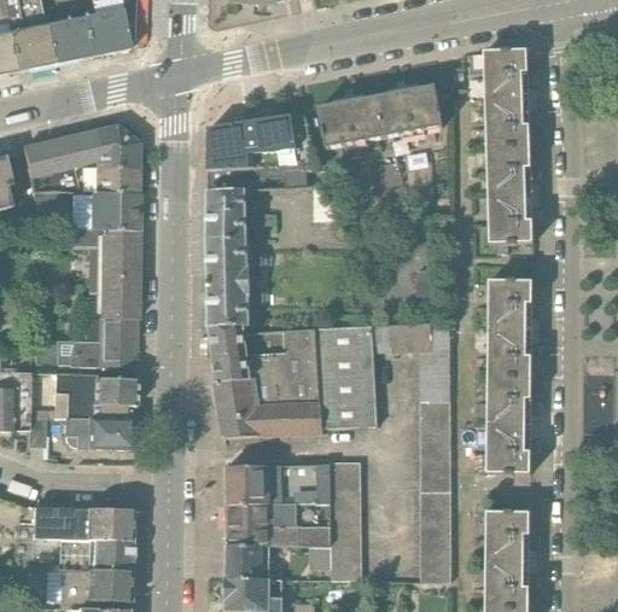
[(18,71),(53,64),(45,23),(41,0),(4,0),(7,21),(18,71)]
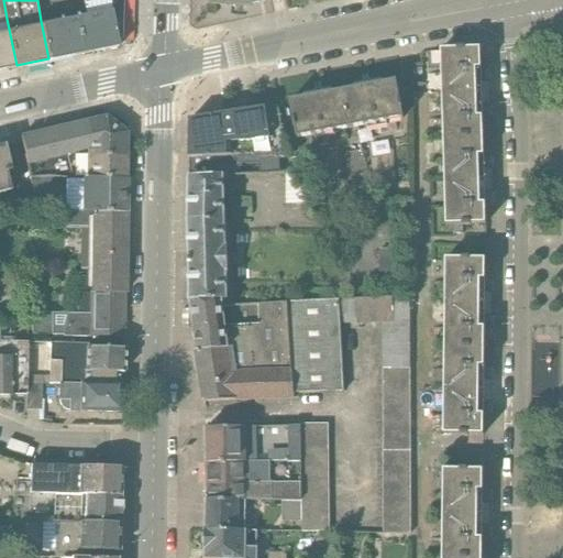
[(77,13),(85,51),(119,44),(118,36),(122,36),(123,0),(85,0),(87,11),(77,13)]
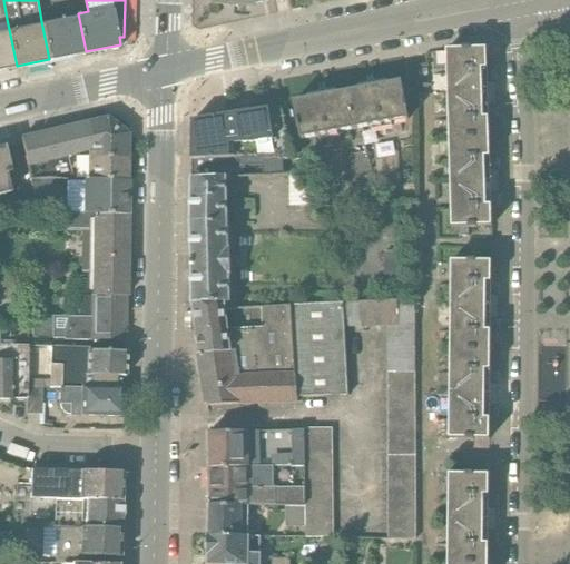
[(49,59),(86,51),(78,13),(41,21),(49,59)]
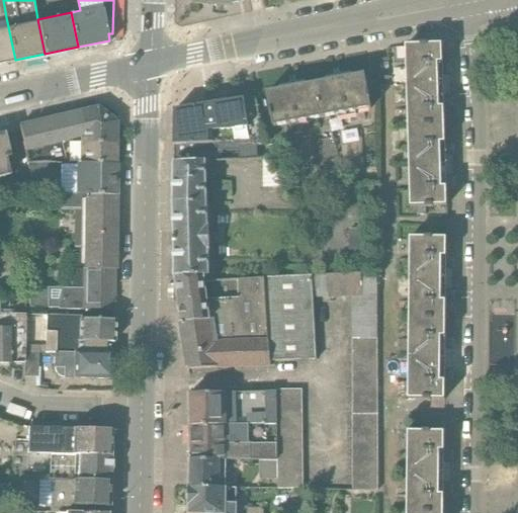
[(0,62),(15,60),(6,17),(0,18),(0,62)]
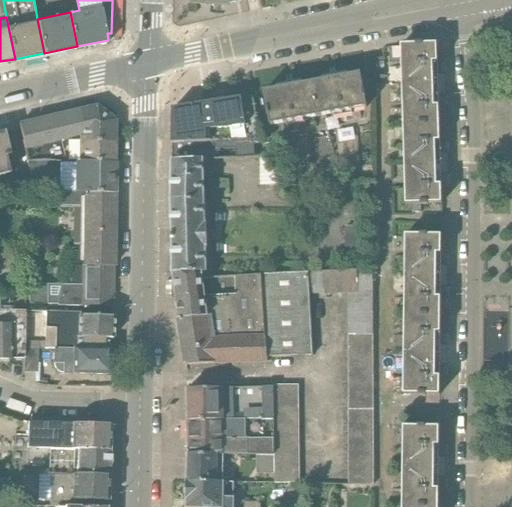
[(402,81),(404,121),(405,161),(406,200),(412,200),(412,209),(421,208),(421,201),(428,201),(428,200),(442,199),(442,181),(437,182),(436,160),(436,136),(440,136),(440,120),(439,102),(435,103),(434,80),(433,57),(437,57),(437,40),(423,40),(423,39),(416,39),(416,40),(401,41),(402,81)]
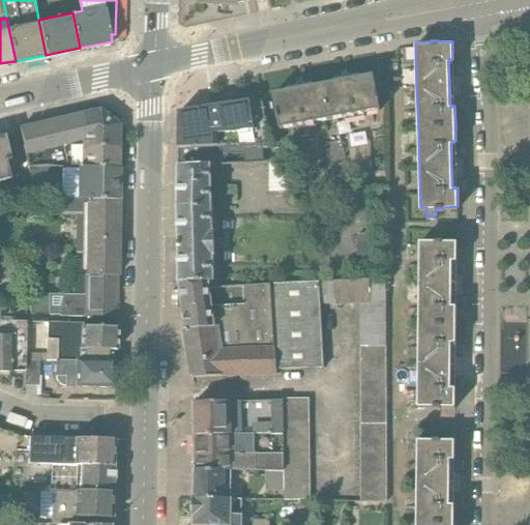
[(323,81),(328,117),(380,108),(378,96),(379,96),(378,89),(376,89),(373,71),(323,81)]
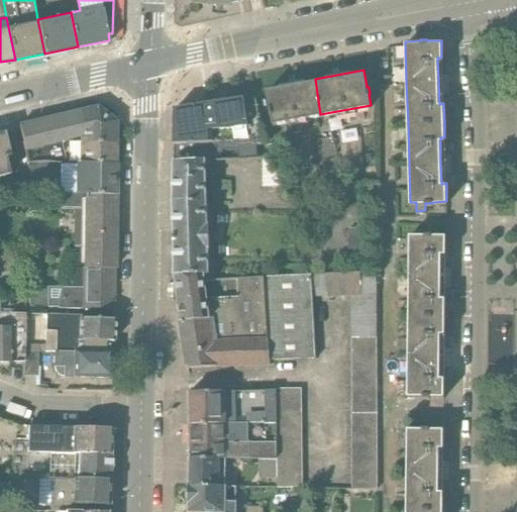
[(273,123),(320,114),(315,79),(267,88),(270,105),(269,105),(271,113),(273,123)]
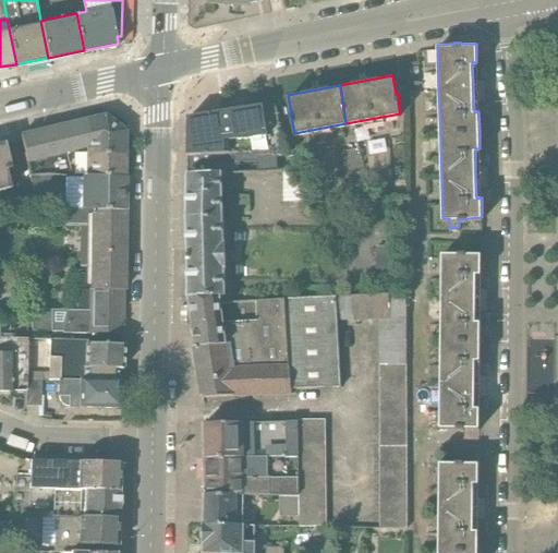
[(213,152),(243,149),(275,147),(275,153),(277,153),(284,152),(276,101),(263,104),(263,103),(240,107),(210,111),(189,113),(187,153),(213,152)]
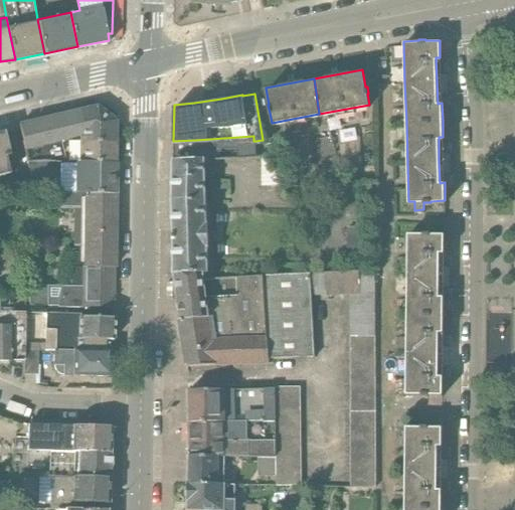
[(34,158),(116,159),(116,118),(97,104),(25,121),(34,158)]
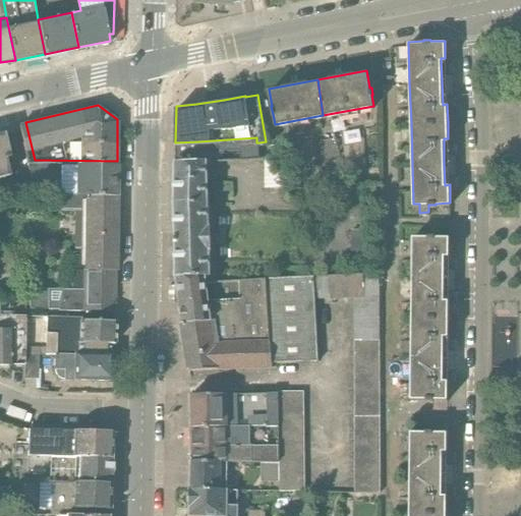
[(116,193),(117,161),(35,160),(25,122),(18,123),(32,180),(31,192),(84,193),(116,193)]
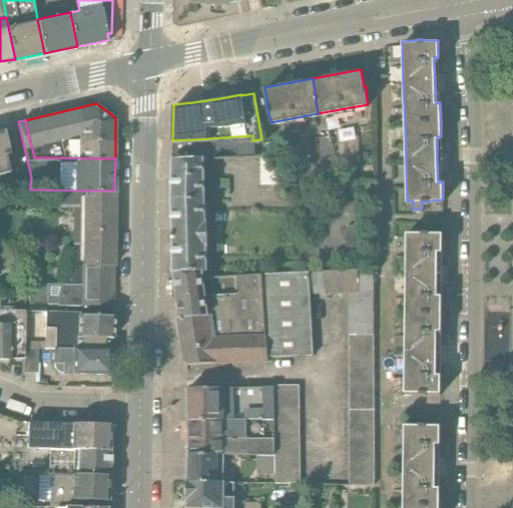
[(0,172),(11,170),(6,153),(9,152),(3,128),(0,128),(0,172)]
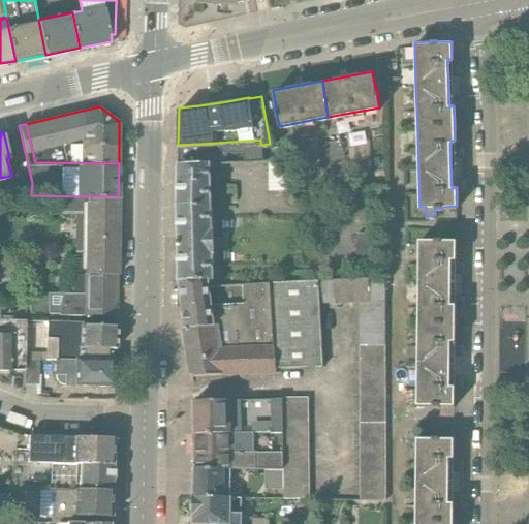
[(178,145),(178,162),(211,161),(221,160),(221,155),(224,155),(224,152),(227,153),(227,150),(243,149),(244,159),(263,159),(262,145),(260,145),(260,140),(230,142),(201,144),(178,145)]
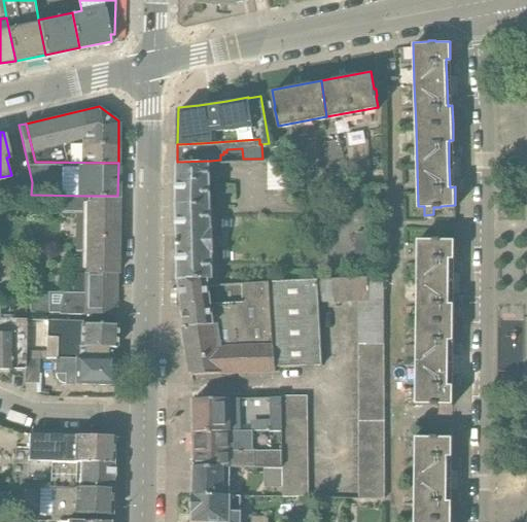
[(212,201),(210,161),(177,162),(176,162),(176,202),(175,202),(177,278),(178,278),(182,306),(212,301),(209,276),(213,276),(213,252),(214,252),(213,225),(212,225),(212,201)]
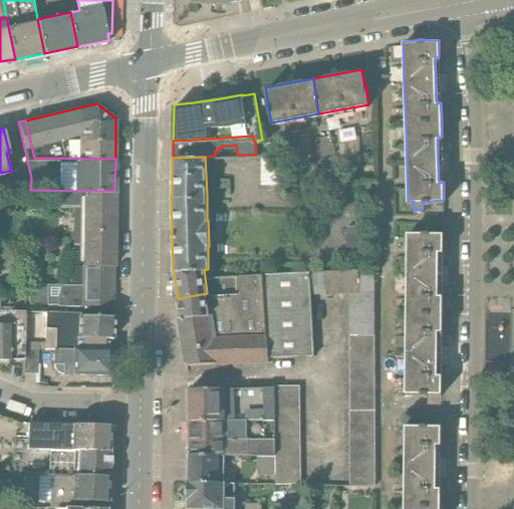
[(114,191),(83,191),(81,282),(63,282),(58,301),(111,303),(113,303),(113,264),(114,264),(114,238),(114,191)]
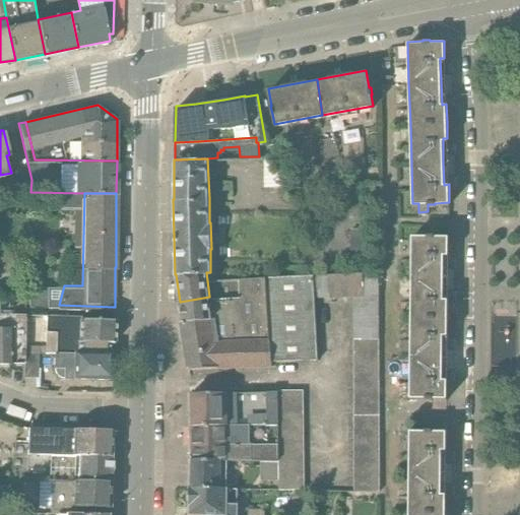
[(442,379),(443,357),(443,333),(448,333),(448,316),(448,299),(443,299),(443,275),(444,253),(448,253),(448,235),(434,235),(434,234),(427,234),(427,235),(411,235),(411,275),(410,316),(410,357),(410,396),(426,396),(426,397),(433,398),(433,397),(447,397),(447,379),(442,379)]
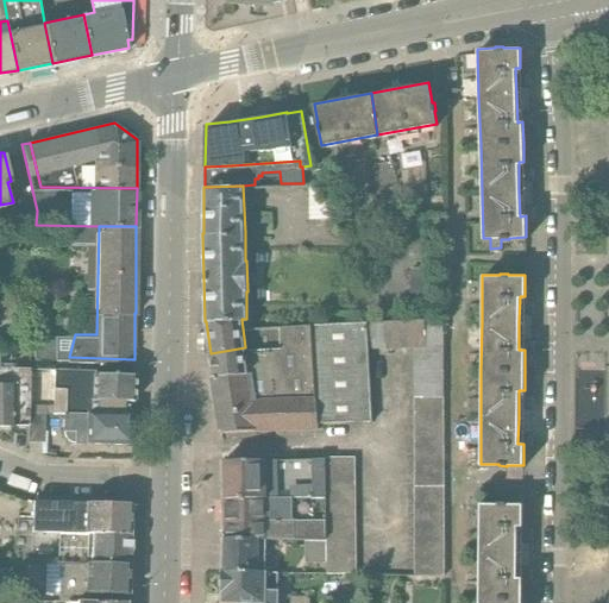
[(444,316),(384,319),(385,345),(385,346),(414,345),(444,345),(444,316)]
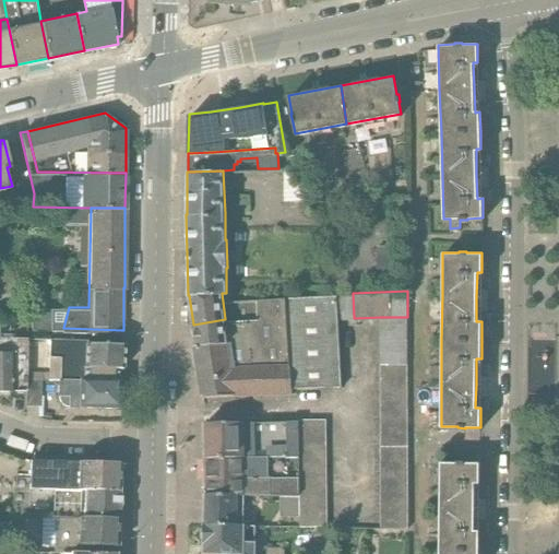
[(292,387),(342,385),(337,318),(336,293),(285,296),(230,301),(232,319),(225,319),(193,325),(195,343),(203,395),(244,395),(293,392),(292,387)]
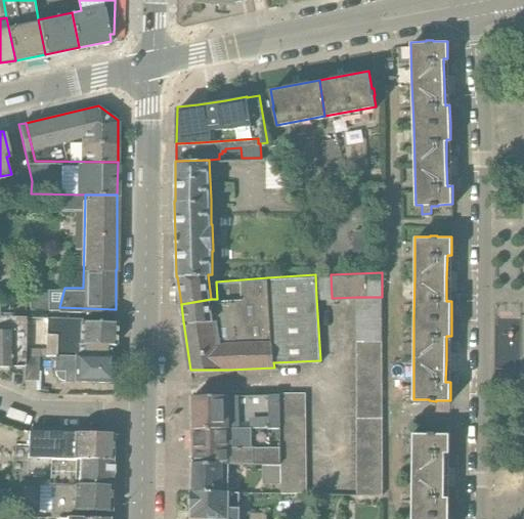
[(316,298),(332,297),(331,274),(315,274),(316,298)]
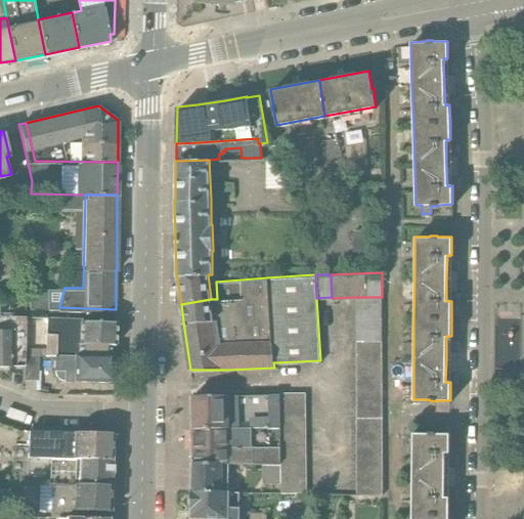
[(382,309),(382,297),(356,297),(356,310),(382,309)]
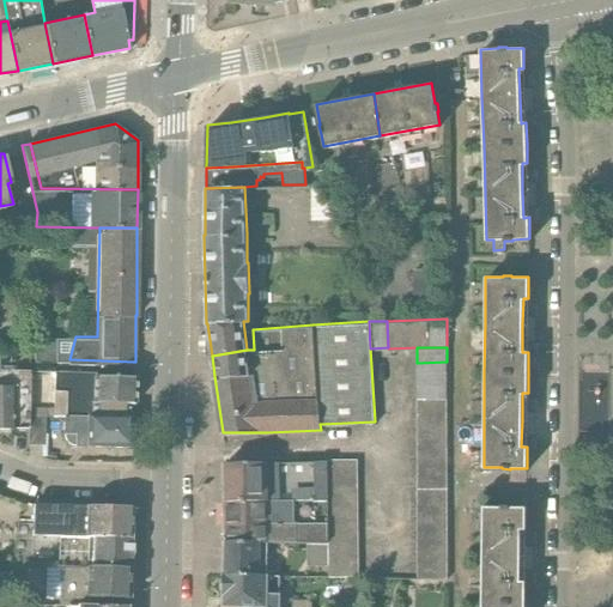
[(417,363),(417,377),(447,377),(447,362),(417,363)]
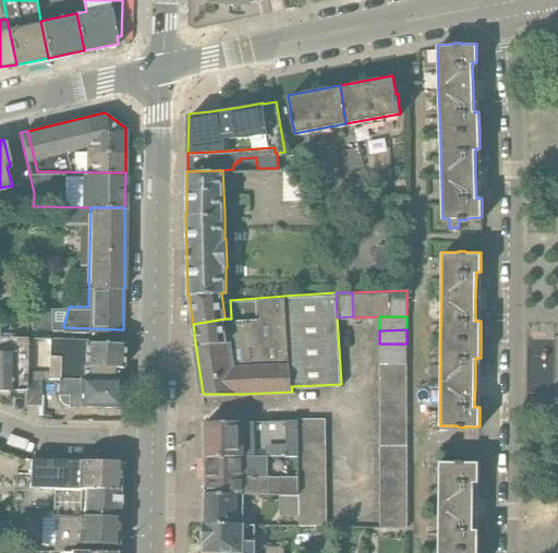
[(27,375),(27,368),(27,335),(0,334),(0,388),(26,388),(27,375)]
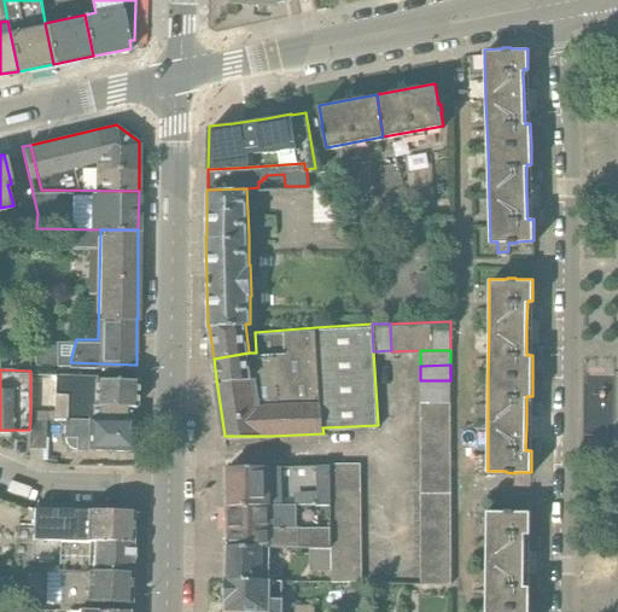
[(64,417),(130,418),(130,404),(136,404),(136,378),(95,377),(95,373),(56,371),(53,407),(30,407),(30,415),(47,417),(64,417)]
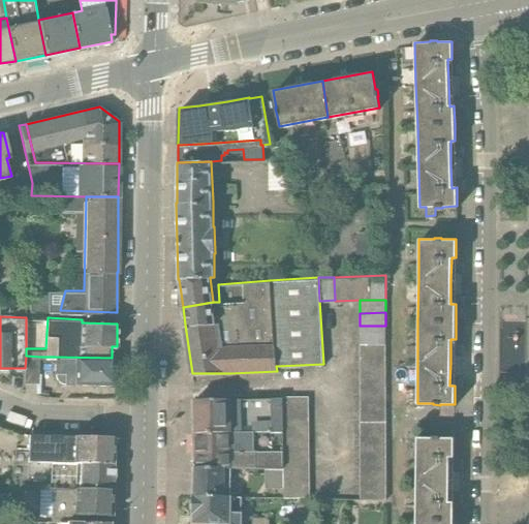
[(360,326),(360,339),(385,339),(385,326),(360,326)]
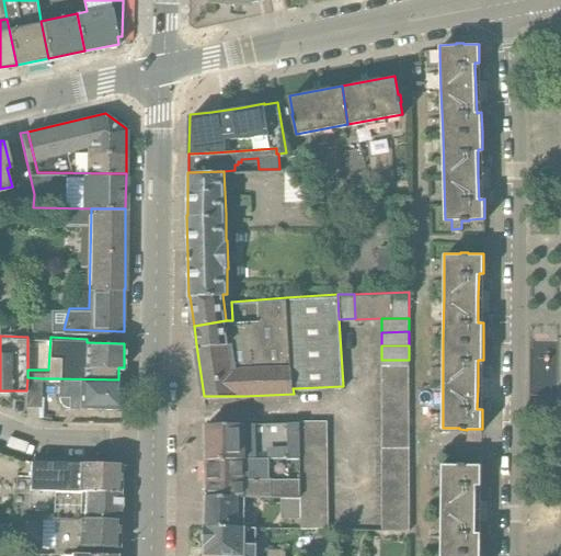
[(382,363),(382,374),(409,374),(409,360),(381,360),(381,363),(382,363)]
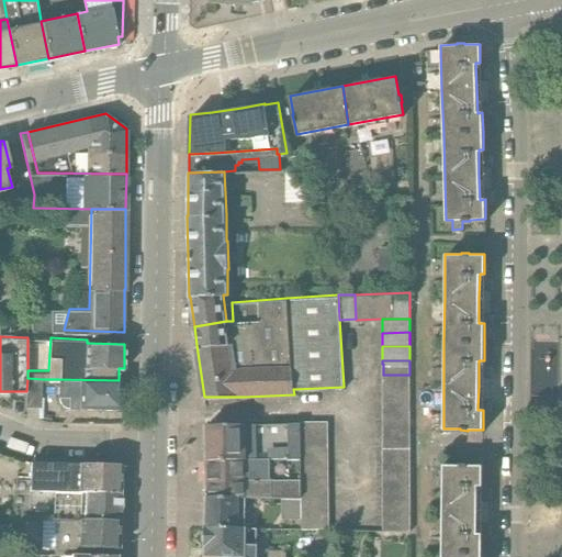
[(383,375),(383,388),(409,388),(409,375),(383,375)]
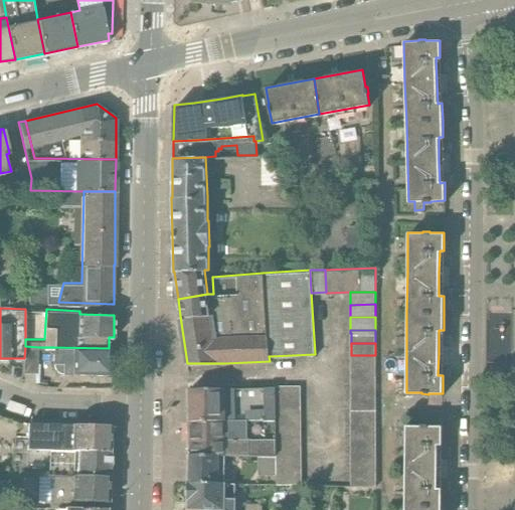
[(39,347),(25,346),(24,358),(24,371),(38,372),(39,347)]
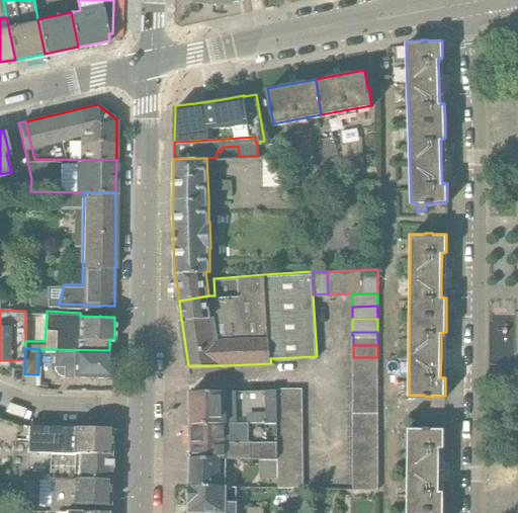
[(109,350),(54,349),(54,353),(54,365),(55,369),(57,371),(60,373),(64,374),(108,375),(109,369),(110,369),(111,368),(112,367),(112,366),(112,365),(112,364),(112,363),(111,363),(110,362),(109,361),(109,350)]
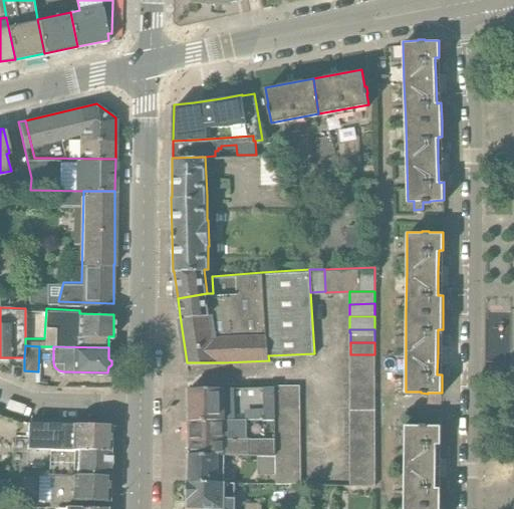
[(350,354),(350,367),(374,367),(374,354),(350,354)]
